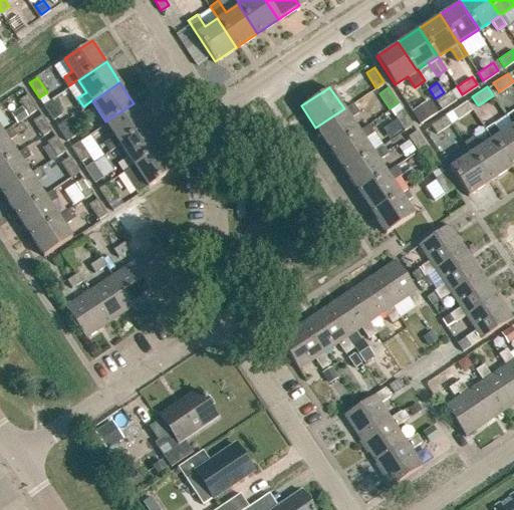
[(442,108),(456,98),(451,90),(436,100),(442,108)]
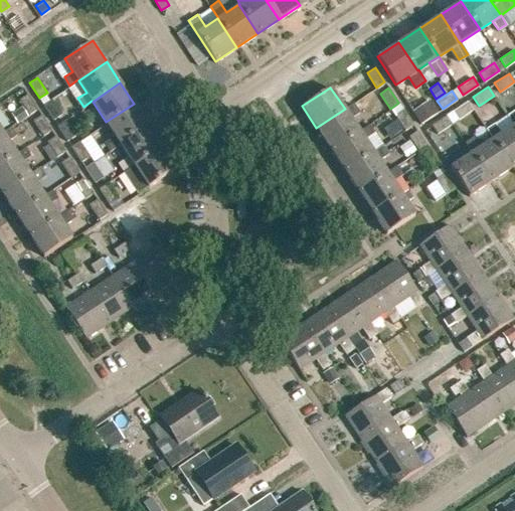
[(28,113),(37,108),(27,93),(19,99),(28,113)]
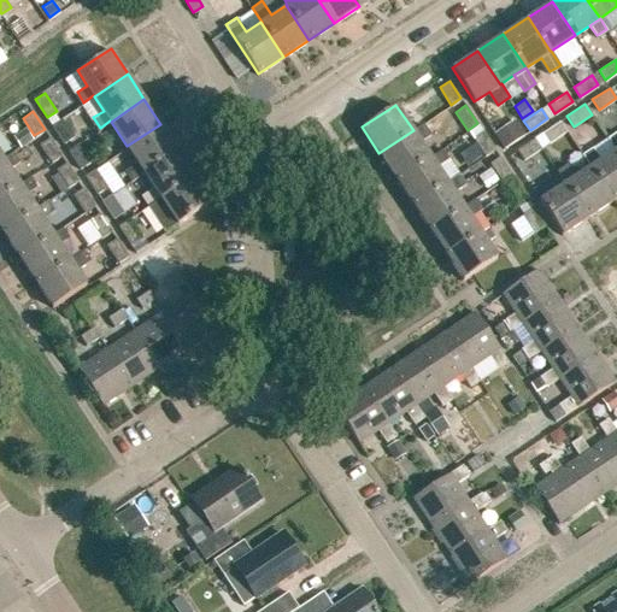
[(500,142),(521,131),(512,117),(493,128),(500,142)]
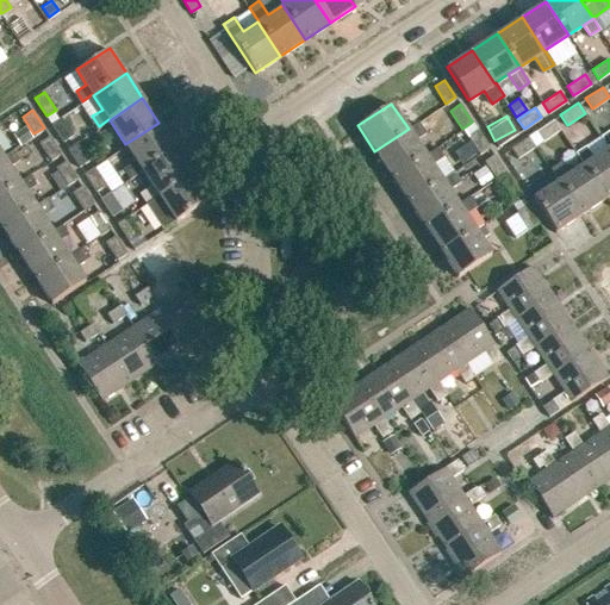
[(63,141),(73,135),(61,117),(51,123),(63,141)]
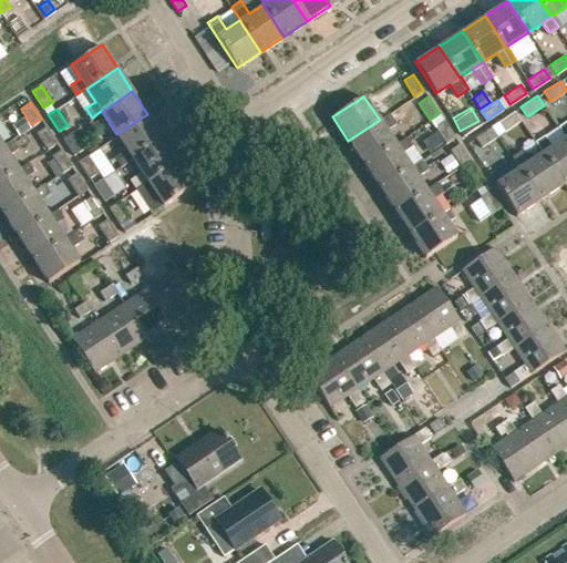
[(504,131),(521,121),(514,111),(497,122),(504,131)]
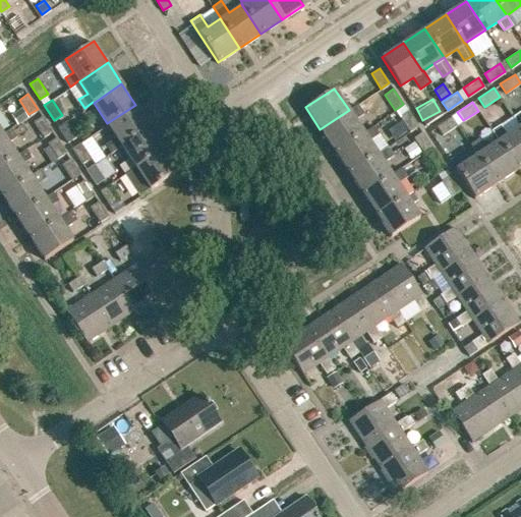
[(121,145),(150,126),(135,105),(107,123),(115,135),(107,141),(113,151),(121,145)]
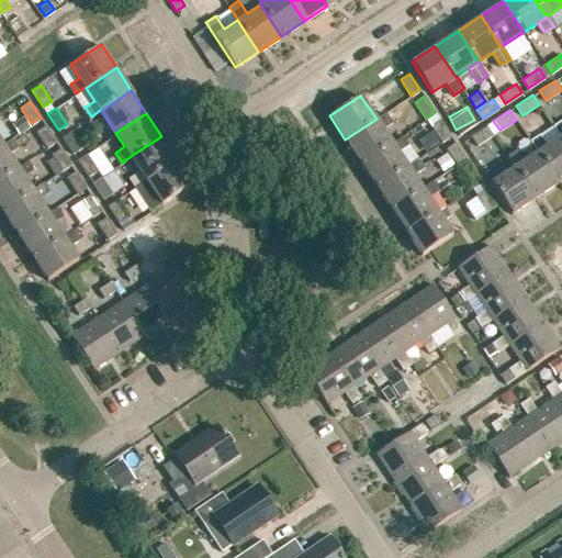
[(345,140),(360,162),(391,142),(382,127),(390,123),(384,113),(377,119),(345,140)]
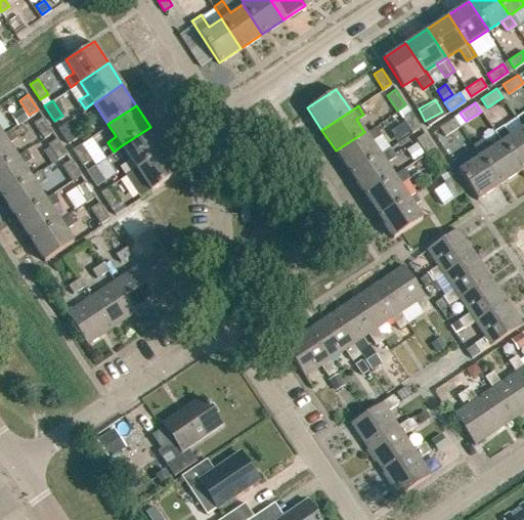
[(22,107),(10,115),(17,124),(28,117),(22,107)]
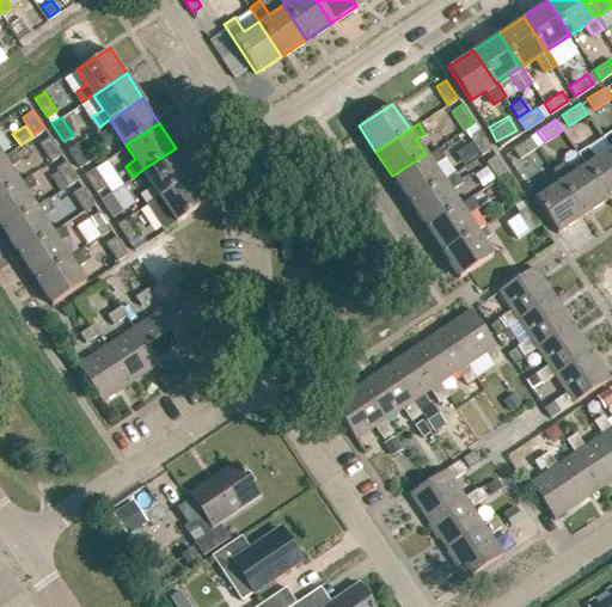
[(611,127),(601,133),(611,147),(610,148),(611,152),(611,127)]
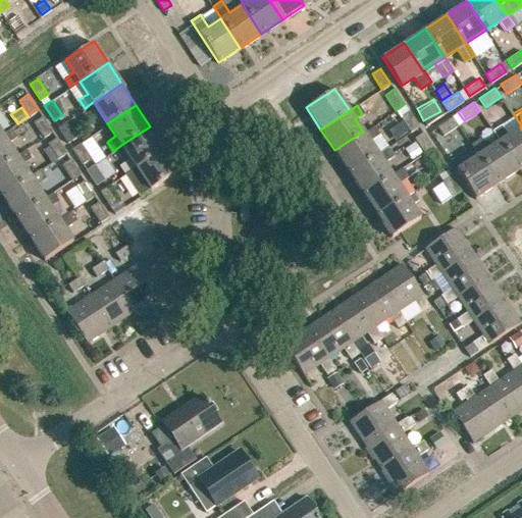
[(410,132),(418,125),(408,111),(400,116),(410,132)]
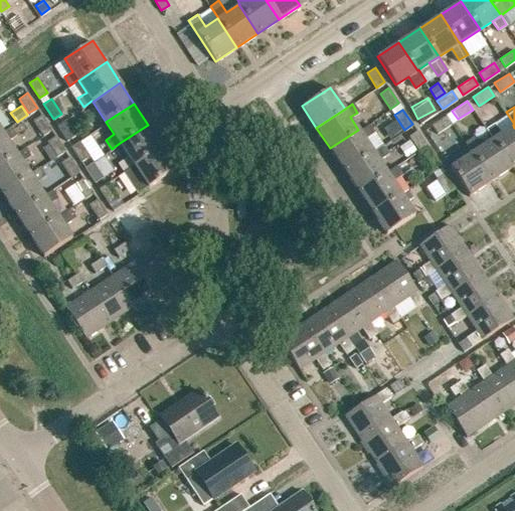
[(42,134),(50,129),(41,114),(32,119),(42,134)]
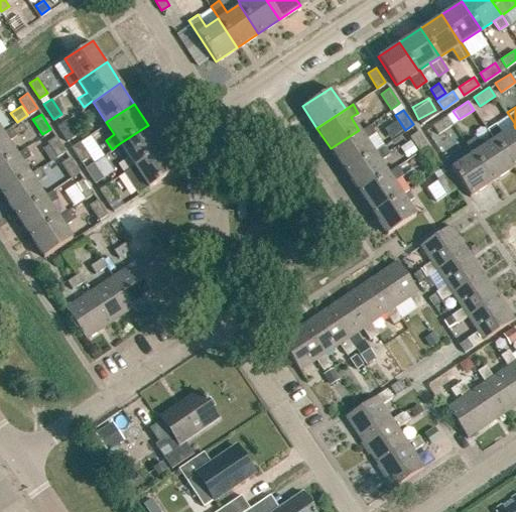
[(437,133),(453,124),(446,115),(431,125),(437,133)]
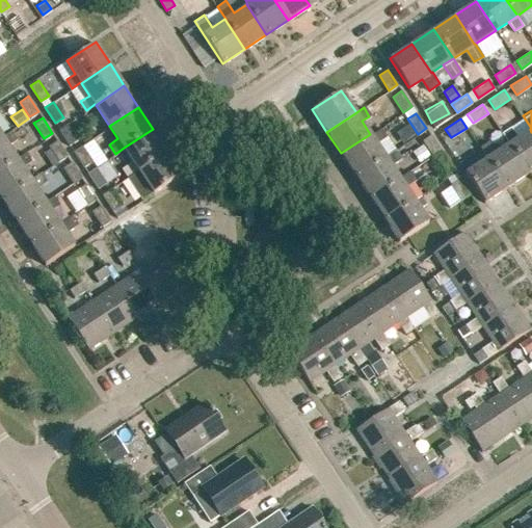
[(404,142),(417,133),(408,123),(396,131),(404,142)]
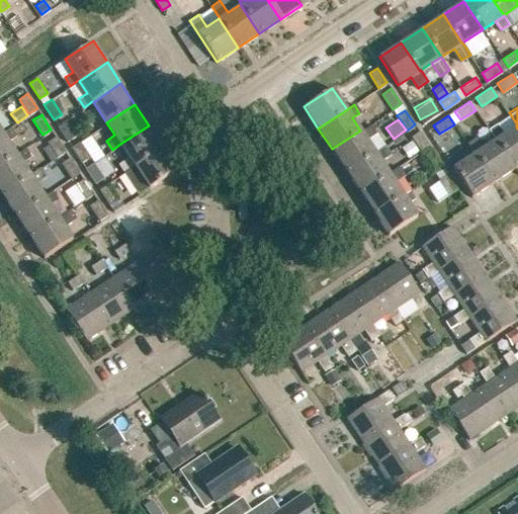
[(68,140),(75,135),(66,120),(58,125),(68,140)]
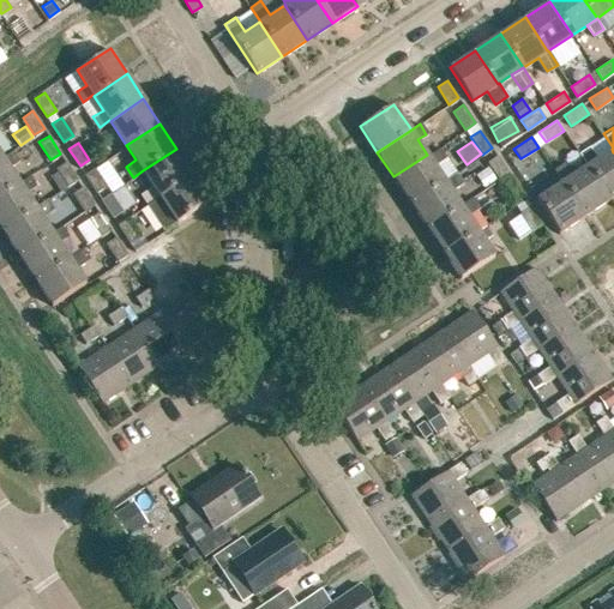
[(613,194),(613,152),(612,149),(599,157),(589,144),(579,150),(588,164),(587,166),(609,199),(613,194)]
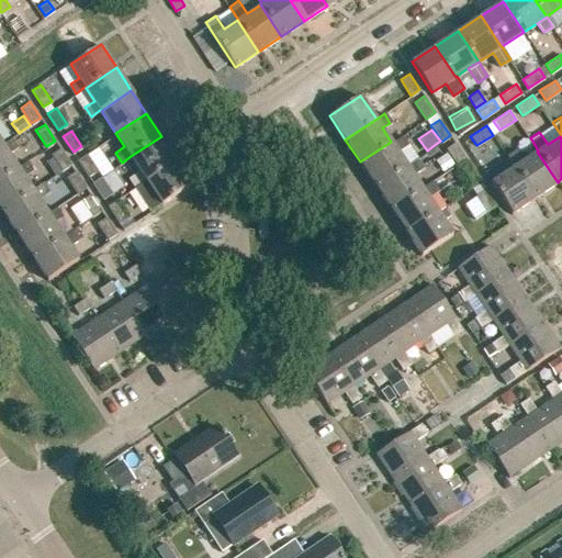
[(375,185),(406,164),(397,152),(408,144),(403,135),(392,143),(391,142),(360,162),(375,185)]
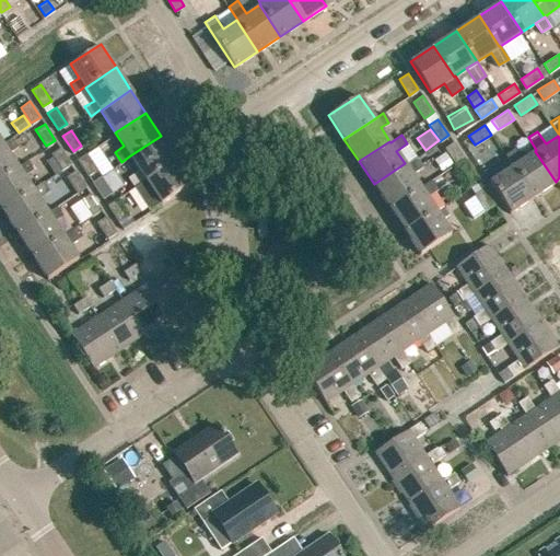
[(0,176),(18,165),(16,164),(8,151),(18,145),(11,136),(2,141),(2,142),(0,145),(0,176)]
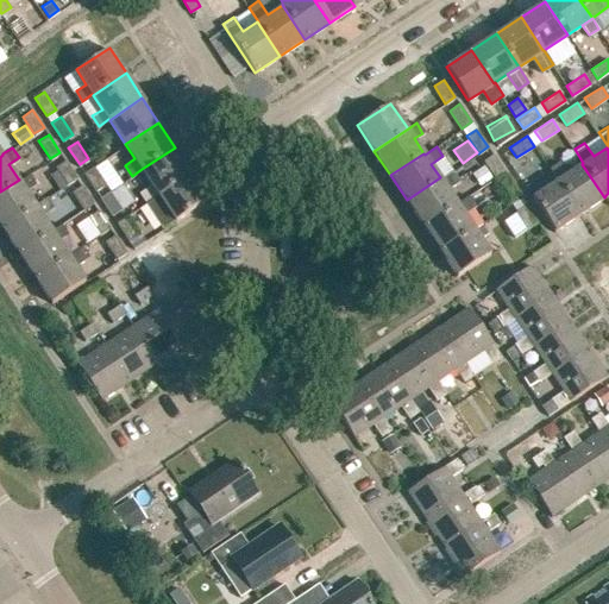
[(146,202),(192,172),(175,148),(142,169),(151,184),(139,192),(146,202)]
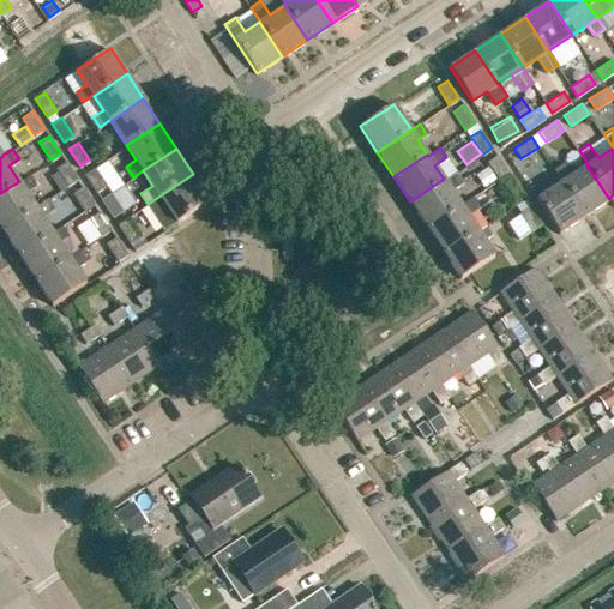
[(498,180),(507,173),(497,155),(487,162),(498,180)]
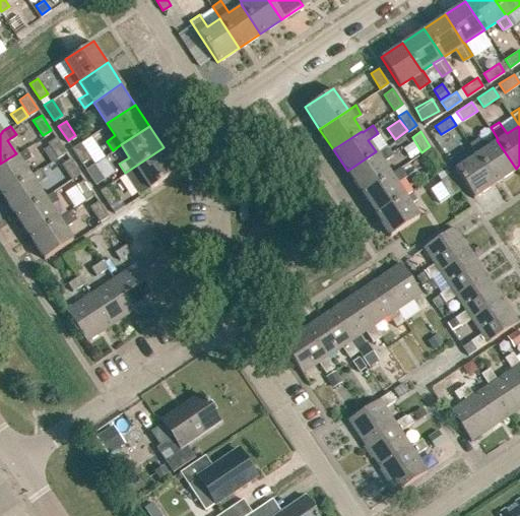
[(516,169),(497,140),(486,146),(478,135),(469,141),(477,152),(476,153),(495,182),(516,169)]
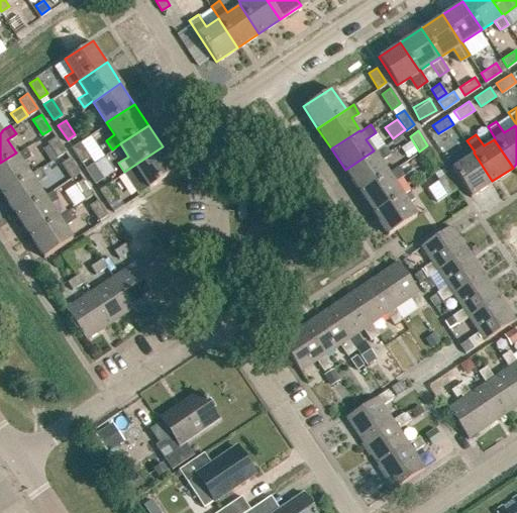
[(57,156),(65,150),(55,135),(46,140),(57,156)]
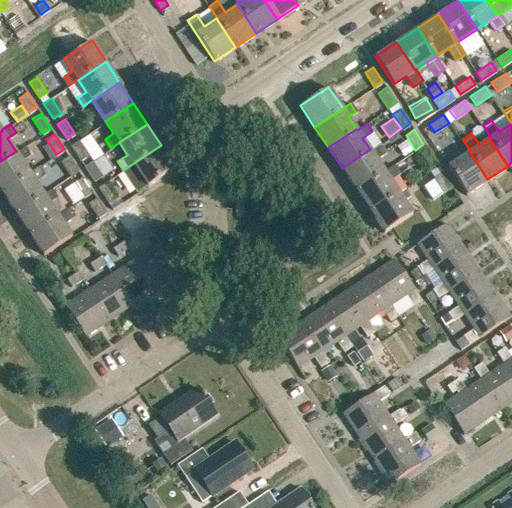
[(80,160),(88,154),(78,139),(70,145),(80,160)]
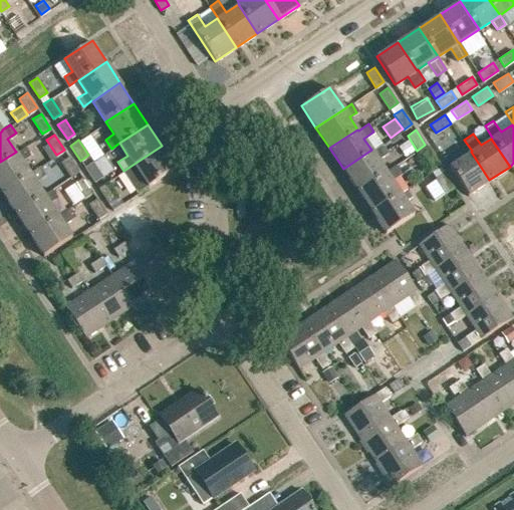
[(408,140),(401,145),(407,154),(414,149),(408,140)]
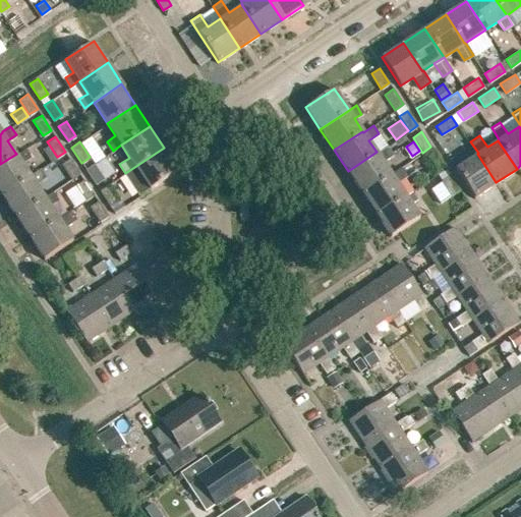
[(31,175),(21,162),(31,156),(24,147),(15,153),(16,154),(0,164),(0,190),(2,194),(31,175)]
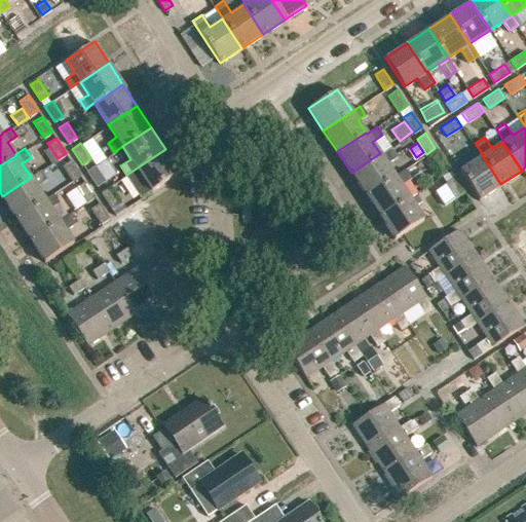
[(365,194),(395,175),(386,163),(397,156),(390,148),(380,154),(380,153),(351,173),(365,194)]
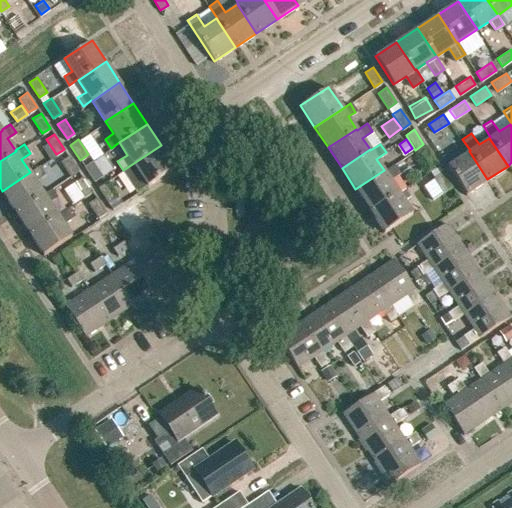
[(161,145),(123,170),(136,191),(146,184),(147,184),(175,166),(161,145)]
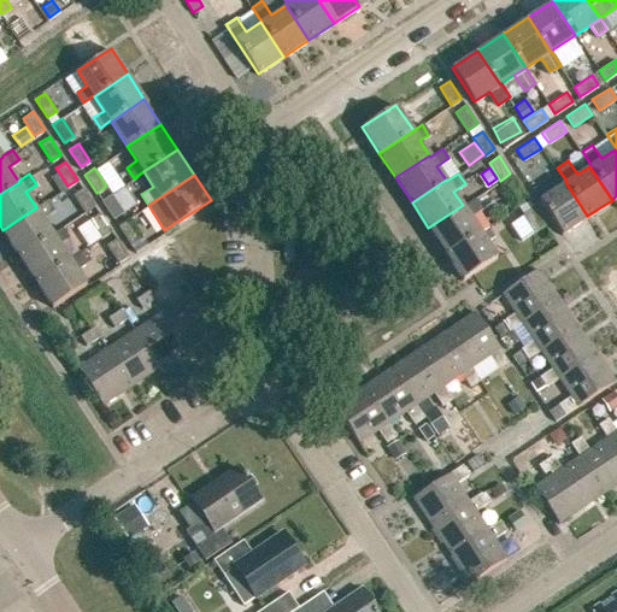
[(517,205),(527,199),(516,181),(506,188),(517,205)]
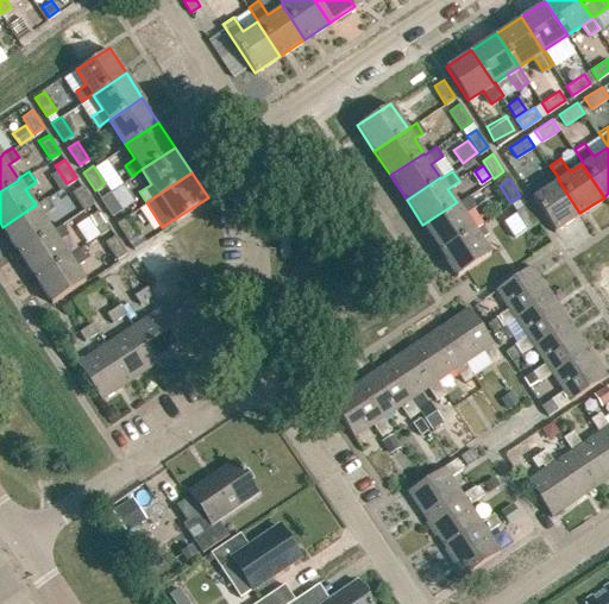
[(554,231),(579,213),(558,180),(532,196),(554,231)]
